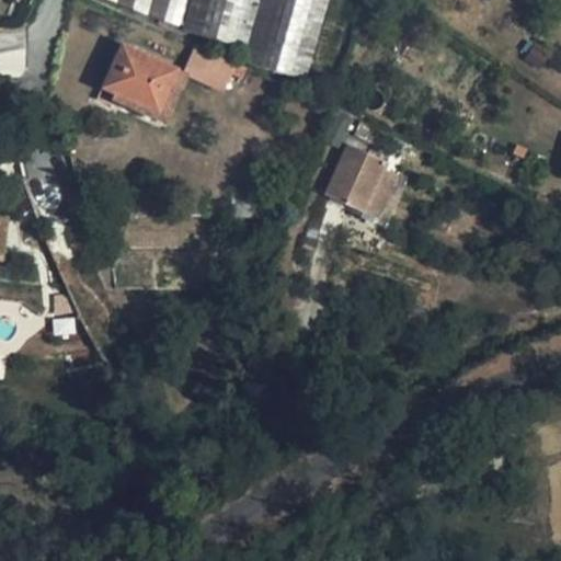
[(118,0),(118,3),(149,14),(152,0),(118,0)]
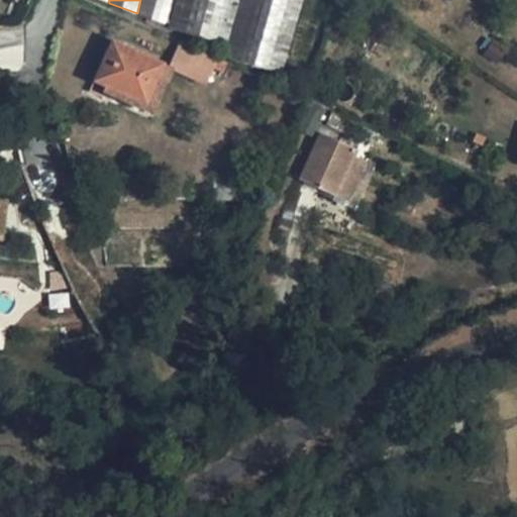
[(172,0),(140,0),(137,13),(166,23),(172,0)]
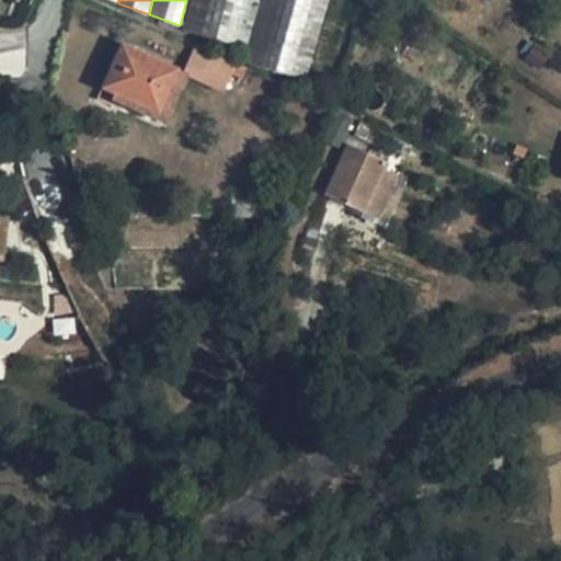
[(245,47),(259,0),(192,0),(184,30),(245,47)]
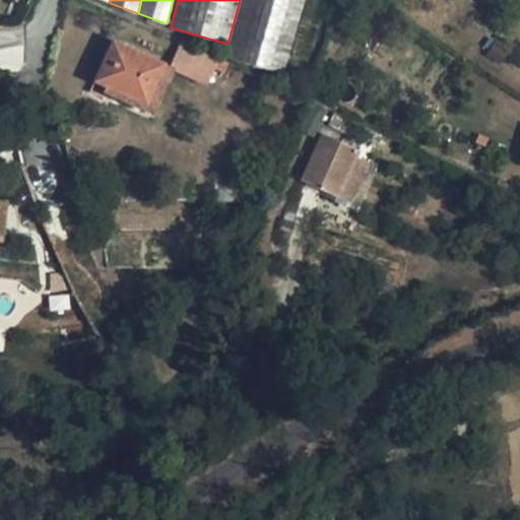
[(240,0),(228,44),(224,56),(285,73),(306,0),(240,0)]
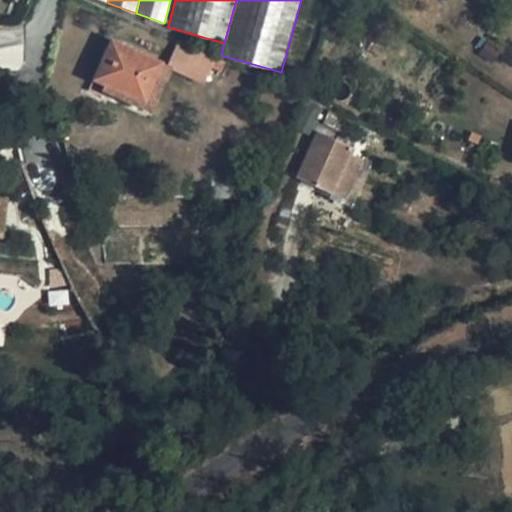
[(163,62),(112,39),(94,78),(105,84),(145,101),(163,62)]
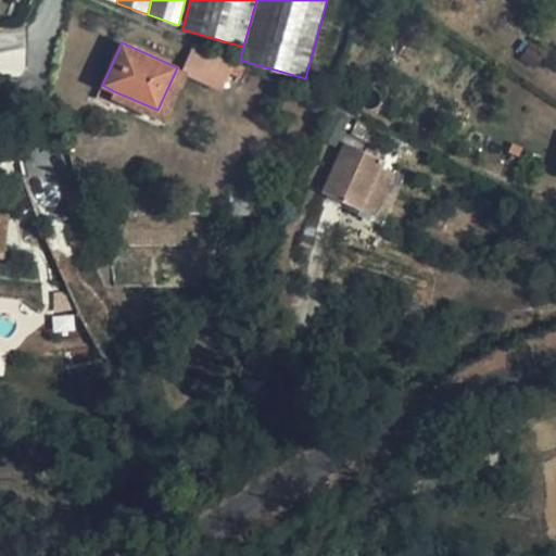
[(230,73),(235,63),(193,43),(181,70),(188,73),(223,89),(230,73)]
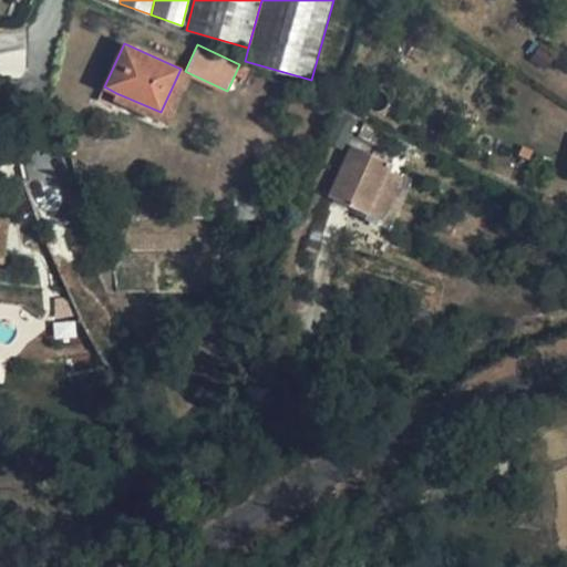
[(239,64),(235,74),(244,79),(249,69),(239,64)]
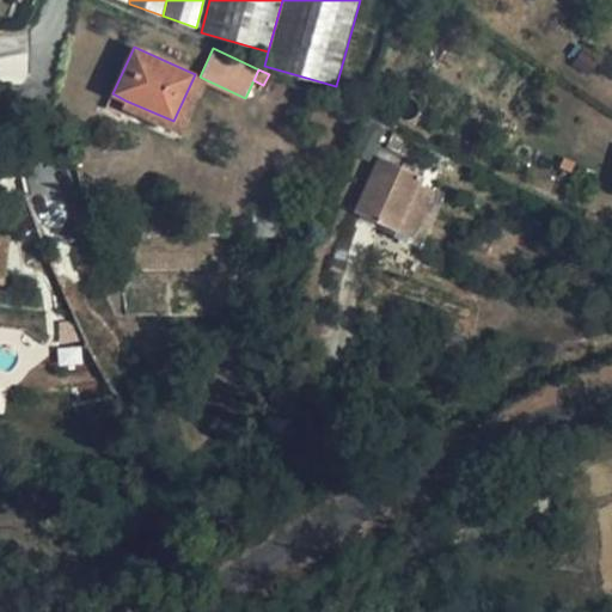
[(173,121),(169,130),(182,136),(207,80),(200,77),(195,74),(173,121)]
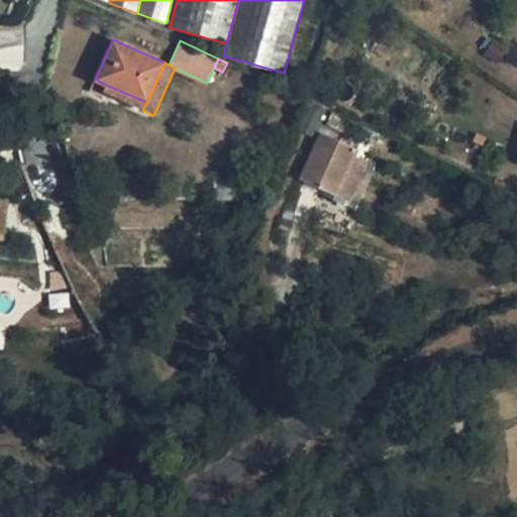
[(103,93),(142,110),(146,102),(106,85),(103,93)]
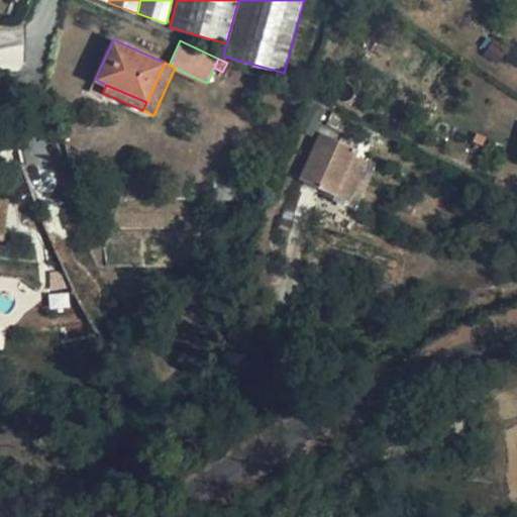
[(359,149),(322,132),(302,180),(349,201),(368,161),(356,156),(359,149)]
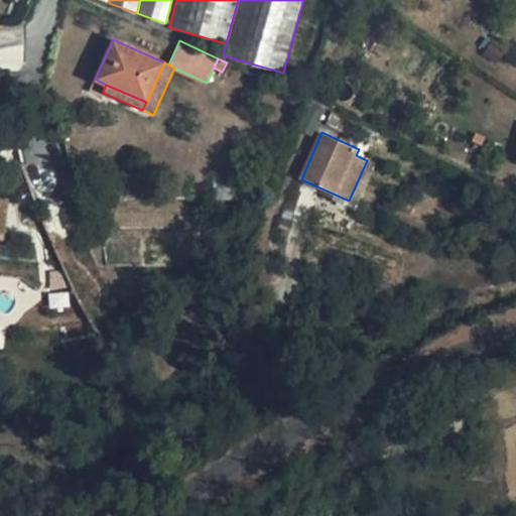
[(0,233),(4,234),(8,201),(0,200),(0,233)]
